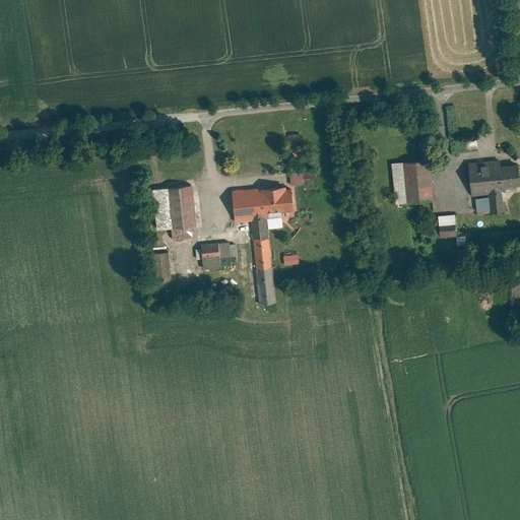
[(477,149),(477,138),(463,138),(463,150),(477,149)]
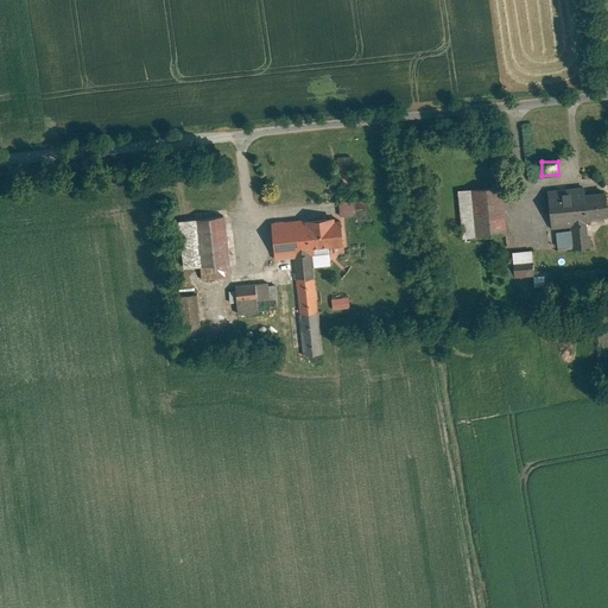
[(536,188),(539,225),(555,223),(557,248),(582,246),(580,220),(599,219),(595,183),(536,188)]
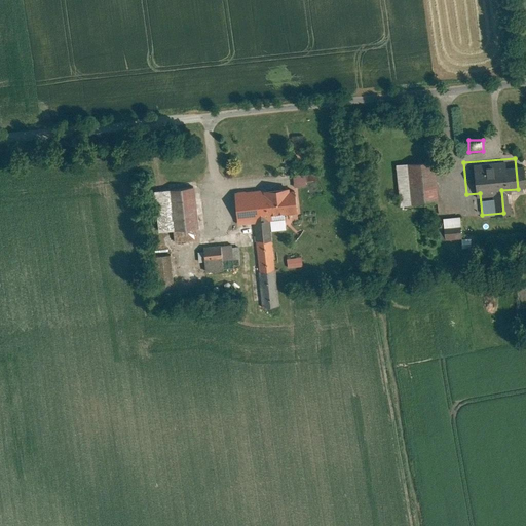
[(396,163),(399,205),(438,203),(436,160),(396,163)]
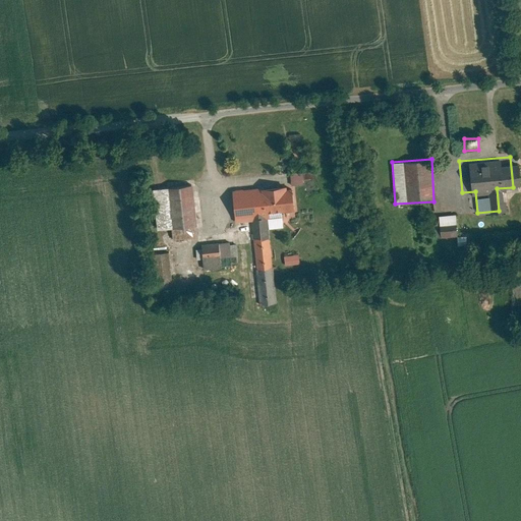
[(291,172),(292,183),(315,181),(314,171),(291,172)]
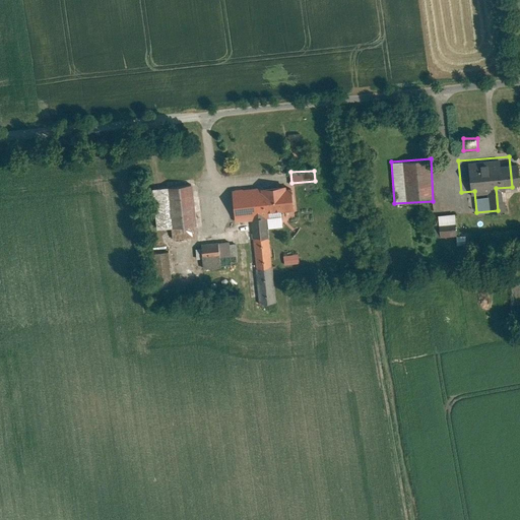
[(154,224),(155,234),(170,232),(171,239),(196,236),(189,184),(149,189),(154,224)]
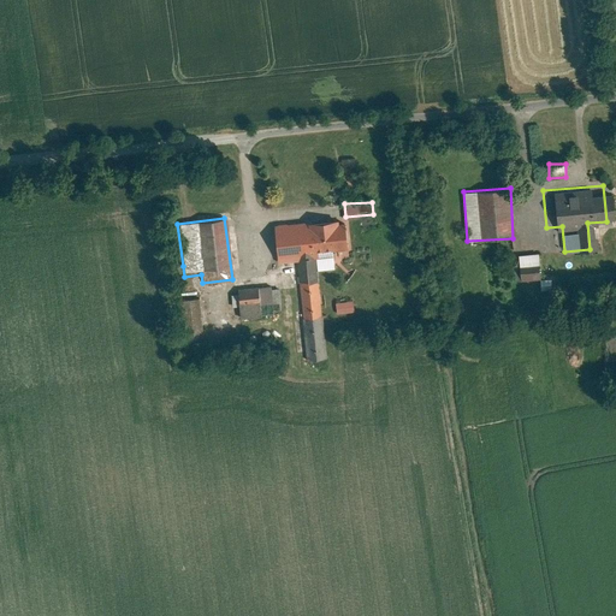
[(296,260),(304,359),(327,357),(319,258),(350,254),(348,219),(271,225),(274,262),(296,260)]
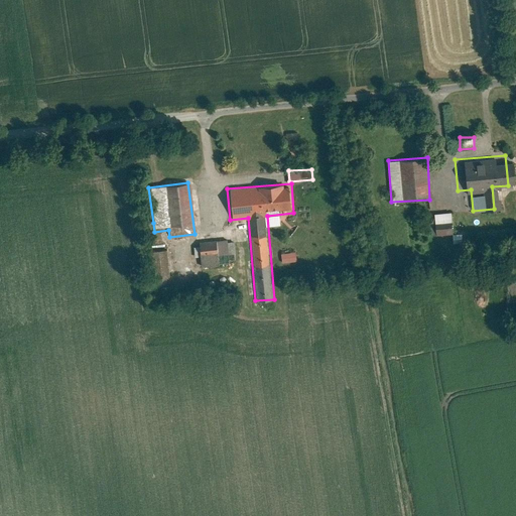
[(431,215),(432,236),(455,235),(454,213),(431,215)]
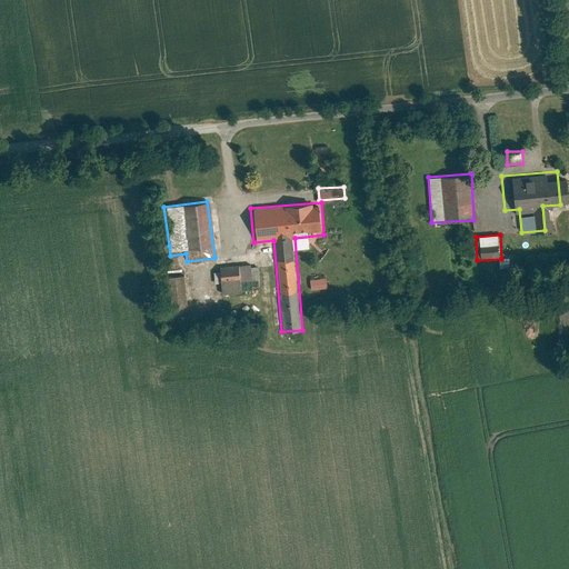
[(209,267),(211,296),(231,295),(230,286),(250,285),(249,265),(209,267)]
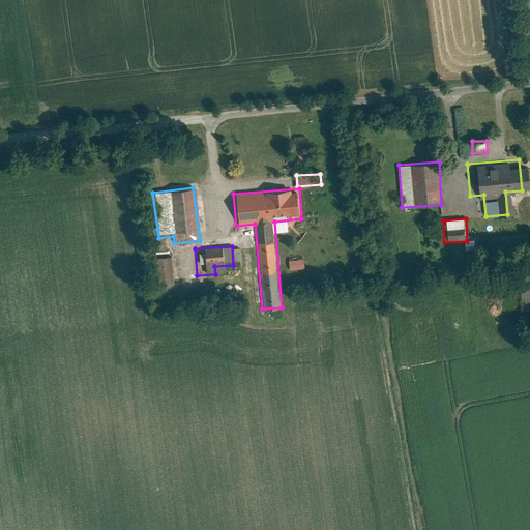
[(289,254),(290,269),(307,267),(305,252),(289,254)]
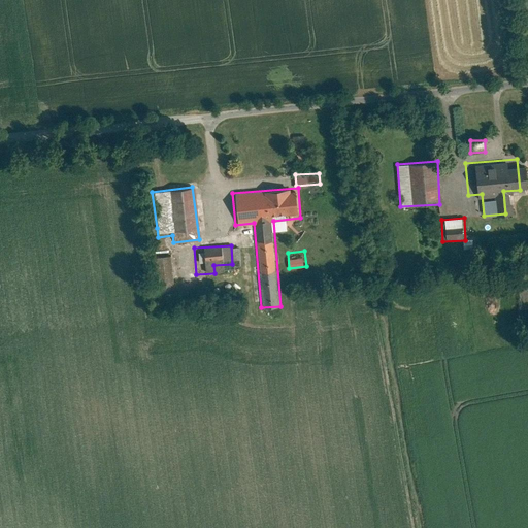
[(142,253),(143,284),(162,284),(161,253),(142,253)]
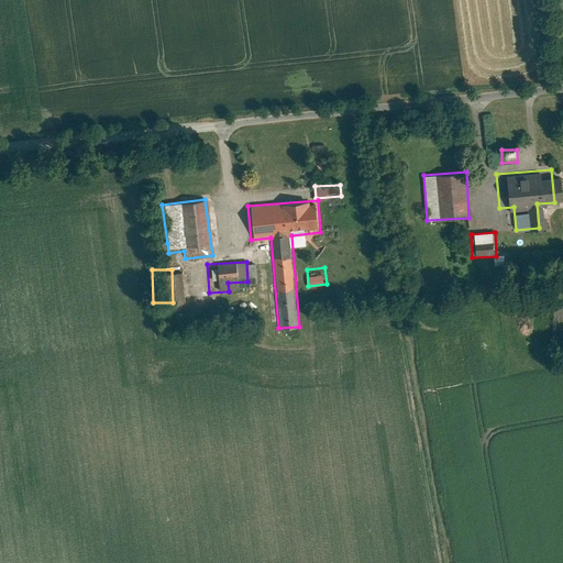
All buildings are outlined.
